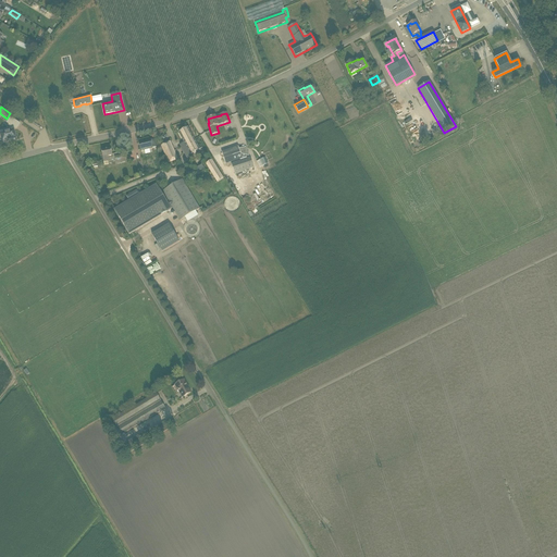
[(2,140),(2,143),(8,141),(11,140),(16,139),(14,131),(17,130),(21,124),(11,118),(7,123),(9,124),(11,132),(0,134),(1,136),(0,136),(0,137),(1,141),(2,140)]
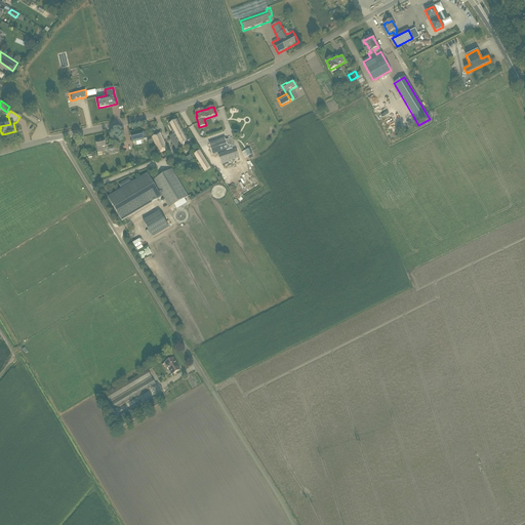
[(177,120),(168,125),(173,135),(170,137),(175,149),(176,150),(182,147),(180,146),(189,142),(177,120)]
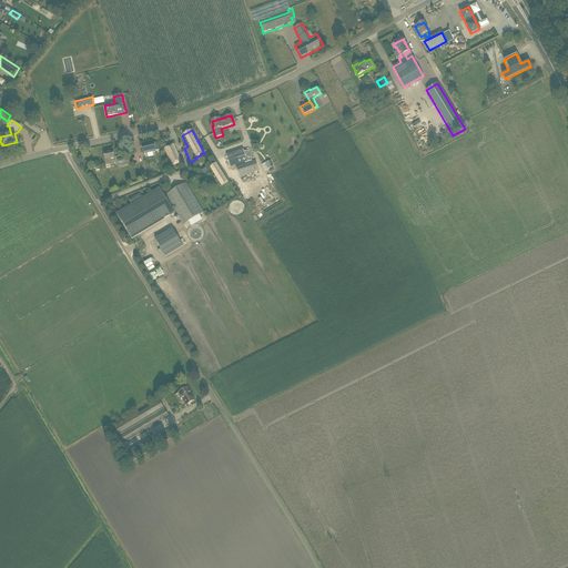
[(142,145),(143,154),(160,150),(158,142),(154,143),(153,143),(142,145)]
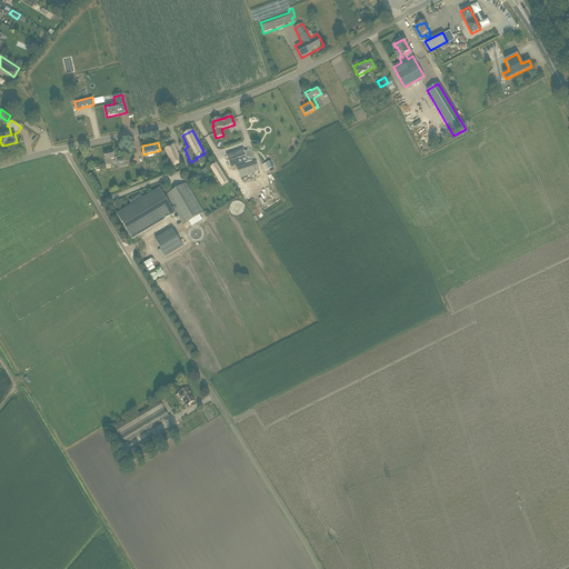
[(165,149),(172,167),(181,163),(175,145),(165,149)]
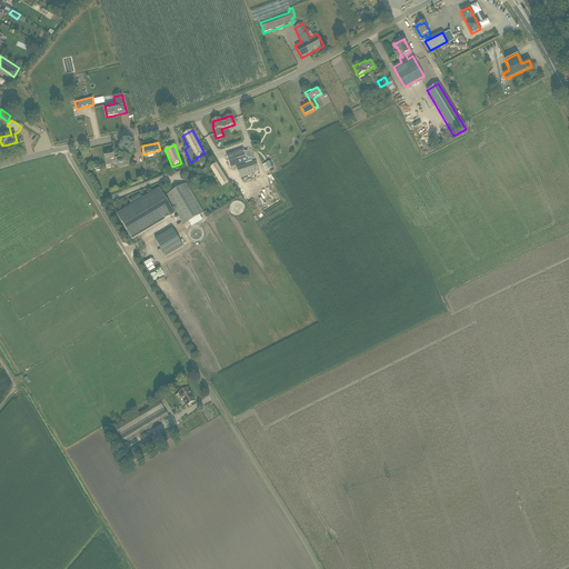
[(243,150),(227,156),(230,168),(255,160),(251,150),(245,152),(243,150)]
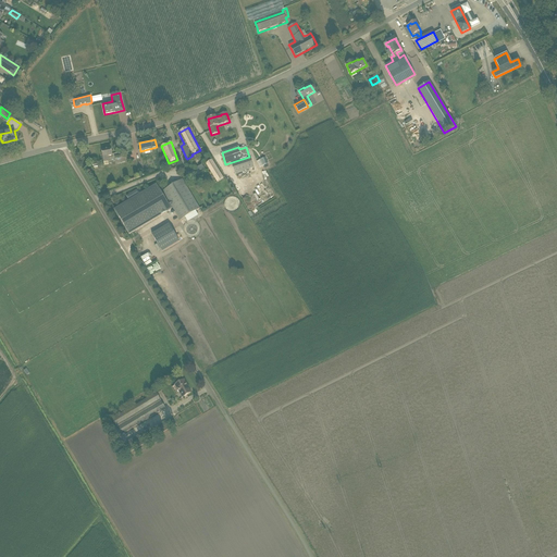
[(113,156),(111,149),(101,150),(103,162),(109,160),(108,157),(113,156)]
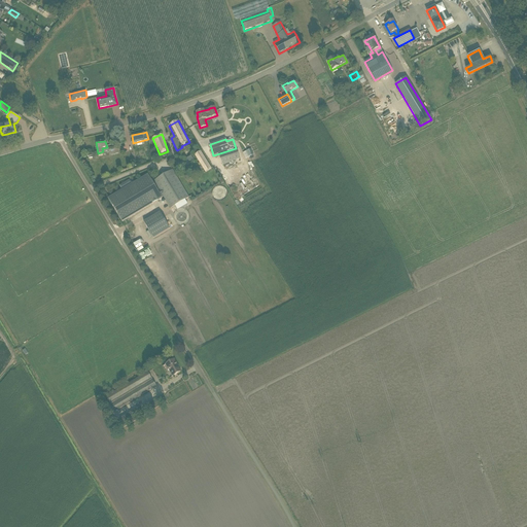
[(110,156),(119,154),(117,146),(109,148),(110,156)]
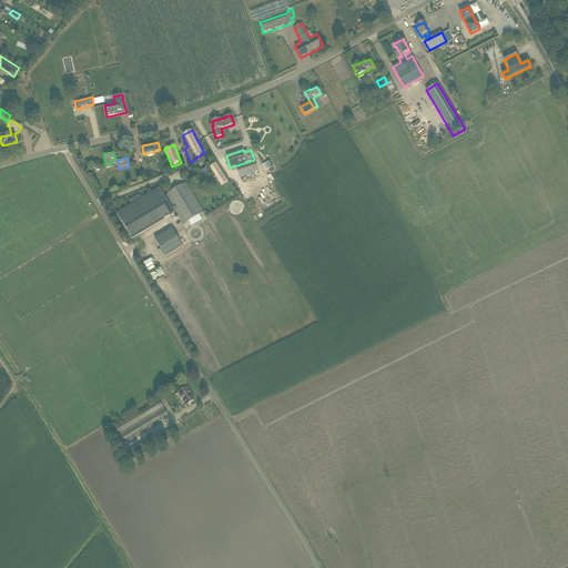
[(259,171),(255,160),(236,166),(240,178),(259,171)]
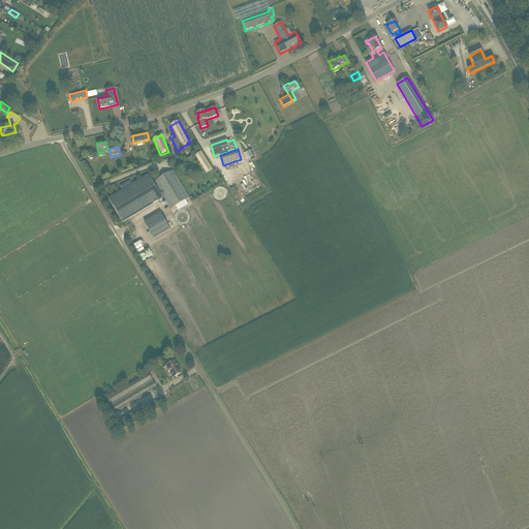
[(247,159),(254,156),(252,150),(244,153),(247,159)]
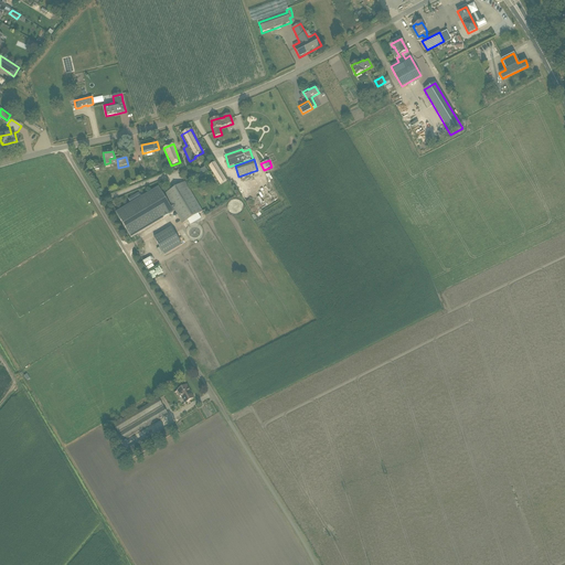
[(220,185),(227,181),(215,161),(209,166),(220,185)]
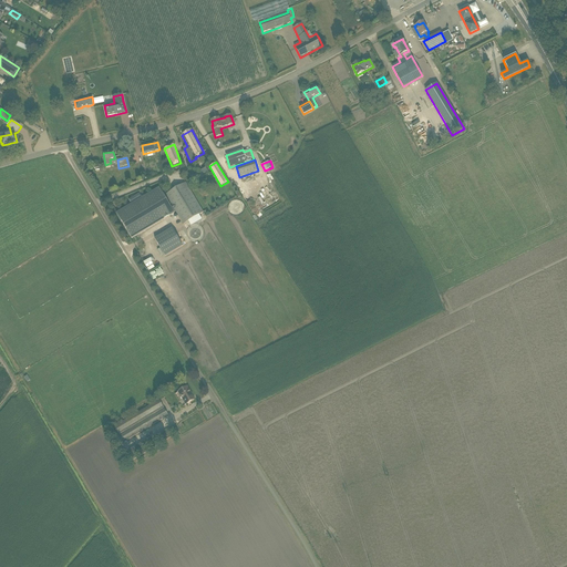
[(172,205),(174,209),(183,224),(203,213),(185,183),(165,195),(172,205)]
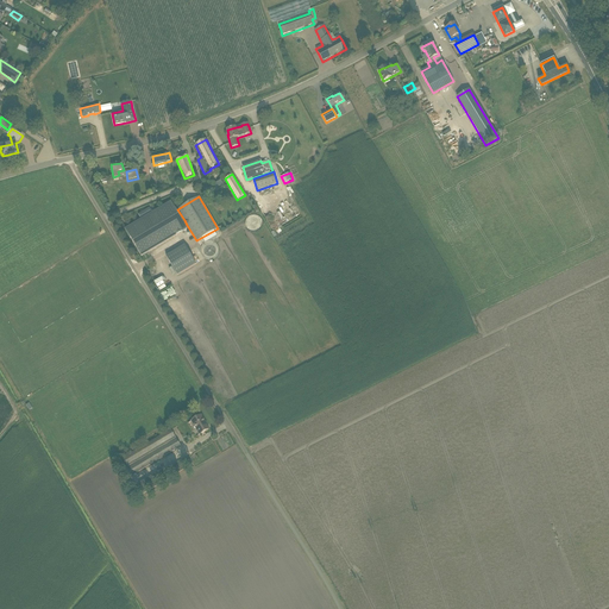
[(187,230),(184,227),(187,225),(184,220),(182,223),(170,202),(125,230),(140,257),(187,230)]
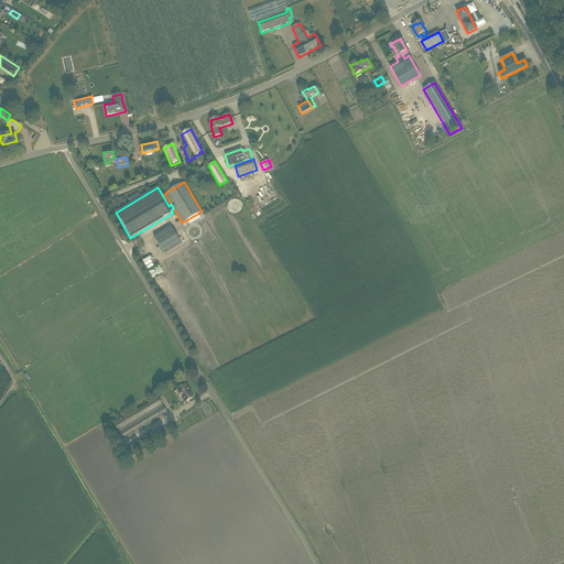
[(182,246),(171,228),(154,238),(164,256),(182,246)]
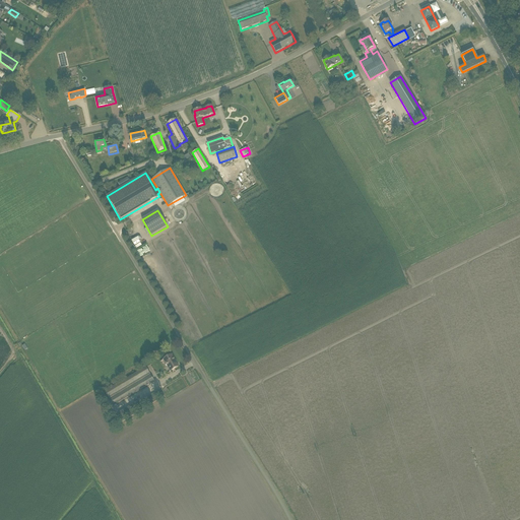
[(176,361),(172,354),(164,360),(171,372),(178,367),(175,362),(176,361)]
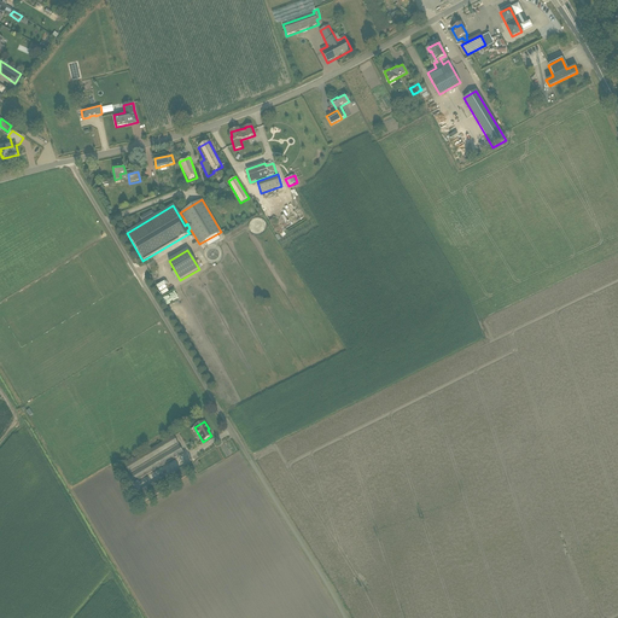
[(184,453),(174,436),(124,466),(135,483),(184,453)]
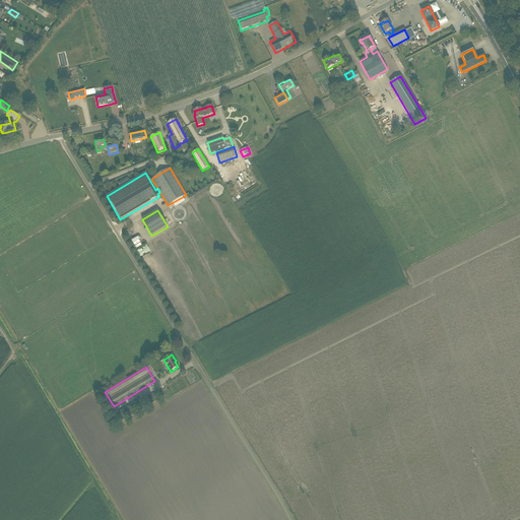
[(147,406),(164,397),(160,390),(143,400),(147,406)]
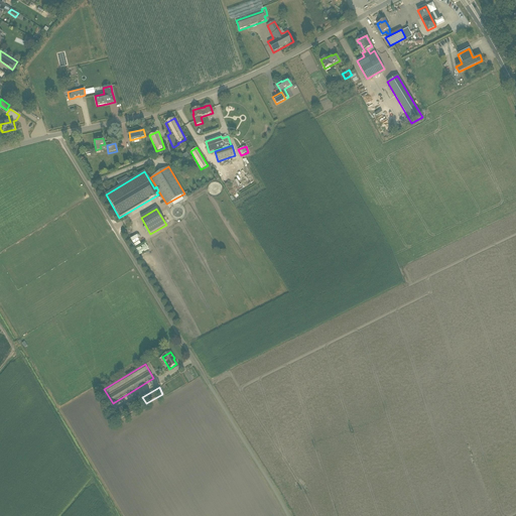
[(122,418),(141,406),(137,399),(117,410),(122,418)]
